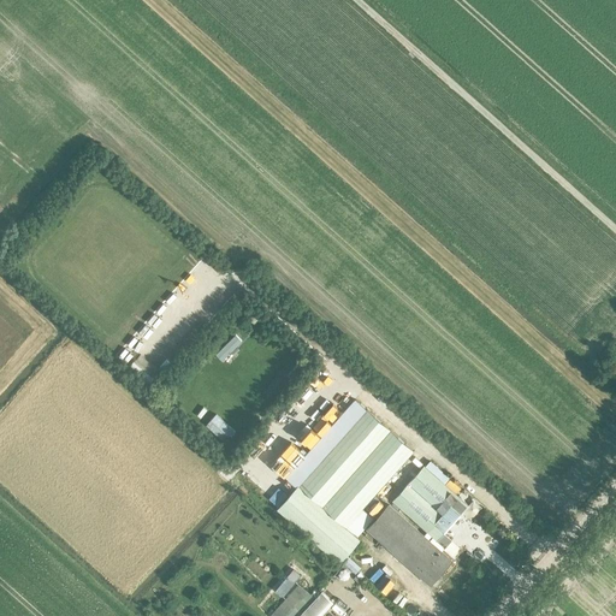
[(356,398),(286,475),(298,486),(278,509),(339,563),(361,538),(359,535),(374,517),(363,508),(415,450),(356,398)]
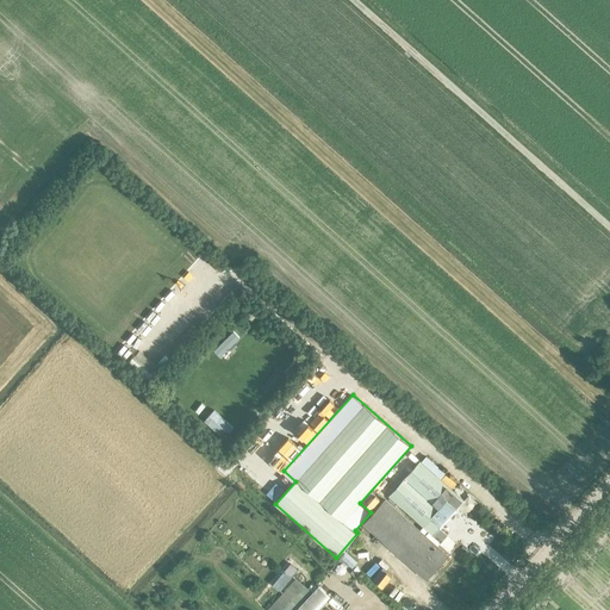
[(205,418),(224,436),(235,425),(216,408),(205,418)]
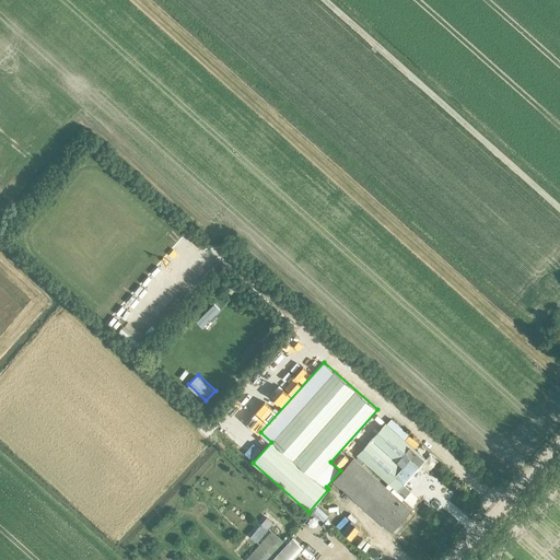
[(426,458),(404,439),(408,434),(392,420),(387,424),(386,423),(358,455),(398,491),(405,497),(410,490),(404,485),(426,458)]
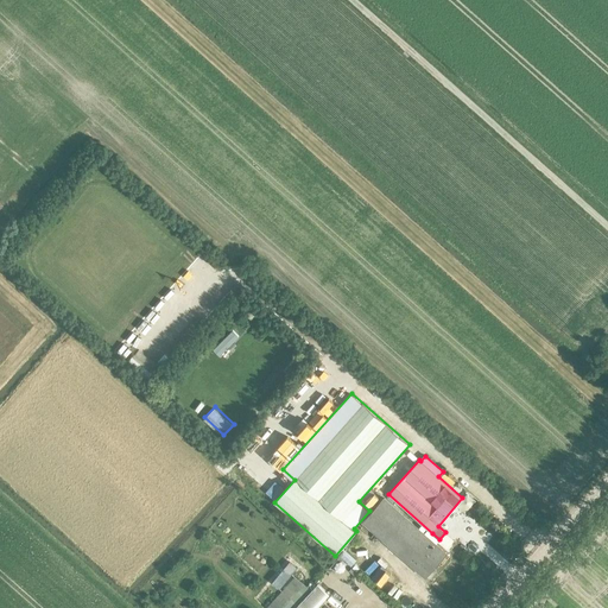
[(375,493),(366,501),(369,505),(378,496),(375,493)]
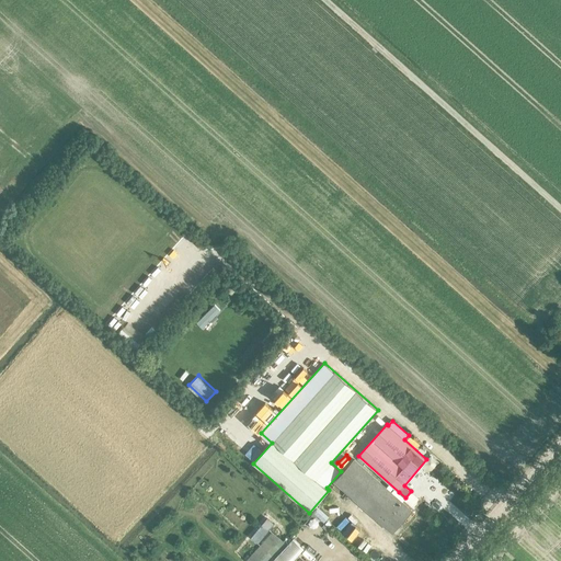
[(392,530),(411,510),(354,460),(335,481),(392,530)]
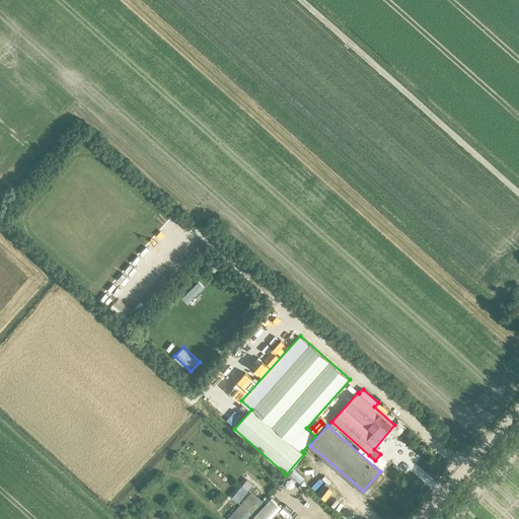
[(314,483),(312,486),(326,499),(336,490),(327,483),(329,479),(323,474),(312,464),(304,473),(314,483)]
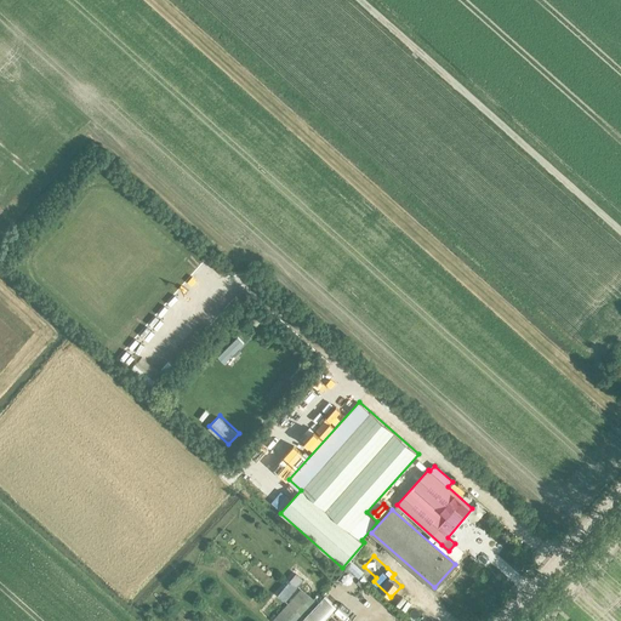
[(301,587),(285,605),(280,611),(272,620),(289,620),(311,597),(301,587)]
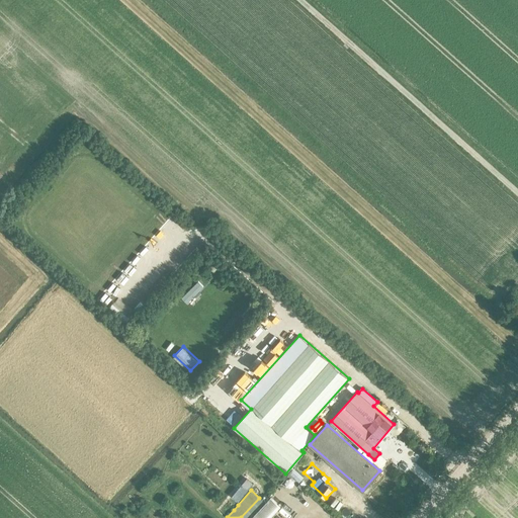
[(343,496),(335,506),(339,510),(348,500),(343,496)]
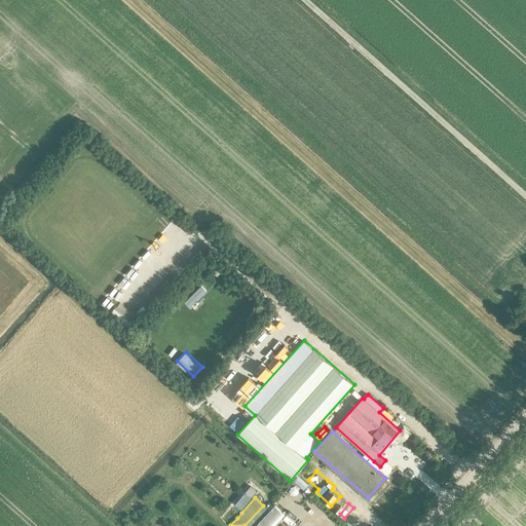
[(286,525),(283,522),(271,512),(257,525),(286,525)]
